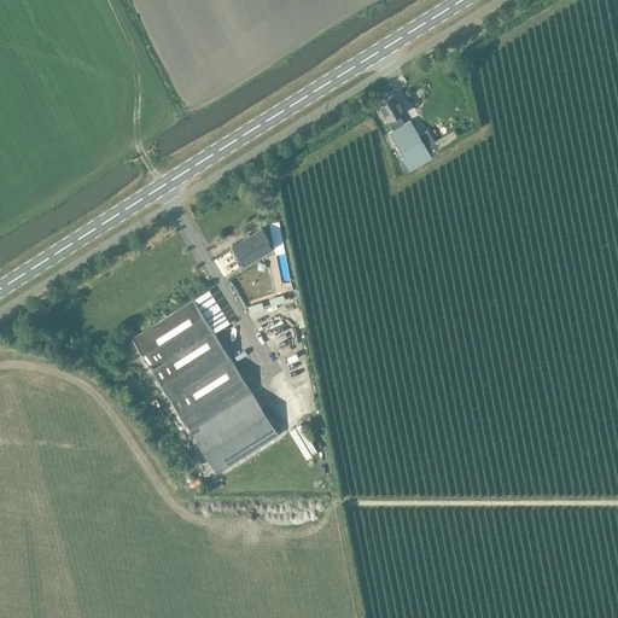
[(378,104),(394,129),(404,123),(400,115),(404,112),(394,94),(390,97),(388,95),(383,98),(384,100),(378,104)]
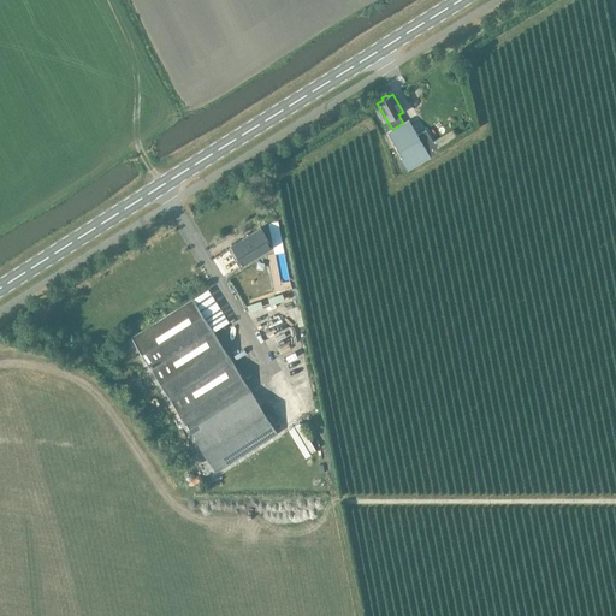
[(392,129),(389,132),(403,157),(401,158),(407,170),(439,150),(426,129),(418,135),(408,120),(403,123),(392,129)]
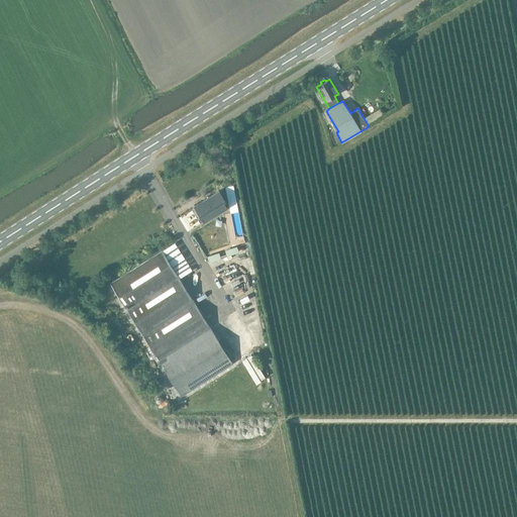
[(228,207),(219,192),(206,200),(207,201),(195,208),(204,223),(228,208),(234,216),(238,213),(233,205),(228,207)]
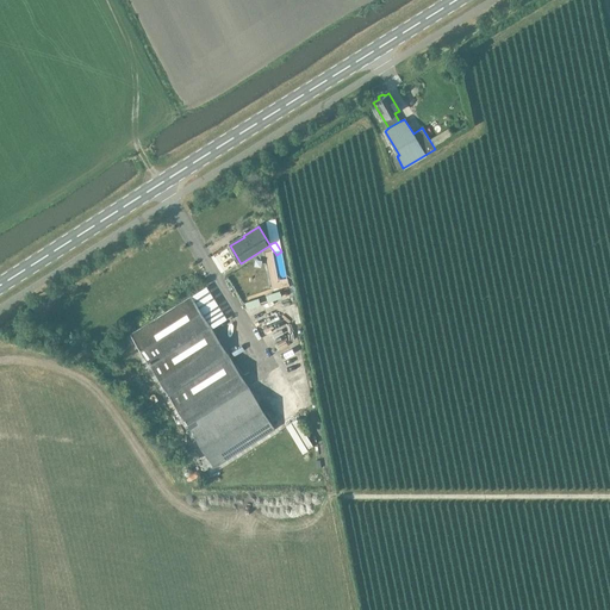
[(131,335),(213,467),(274,429),(191,297),(131,335)]
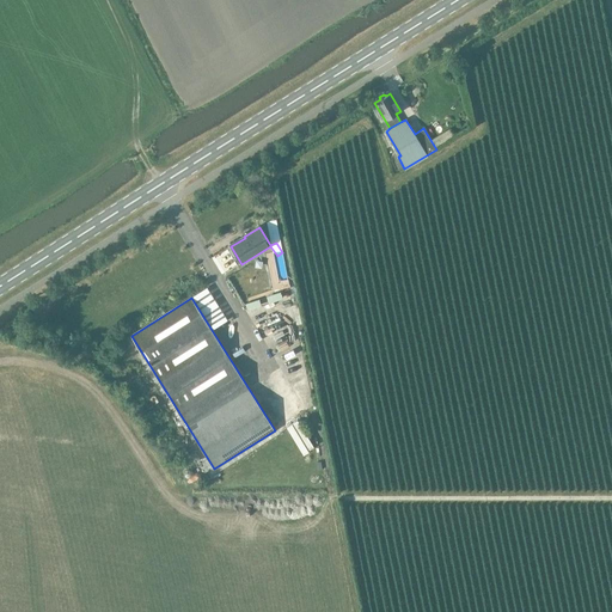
[(265,415),(273,427),(282,421),(275,408),(265,415)]
